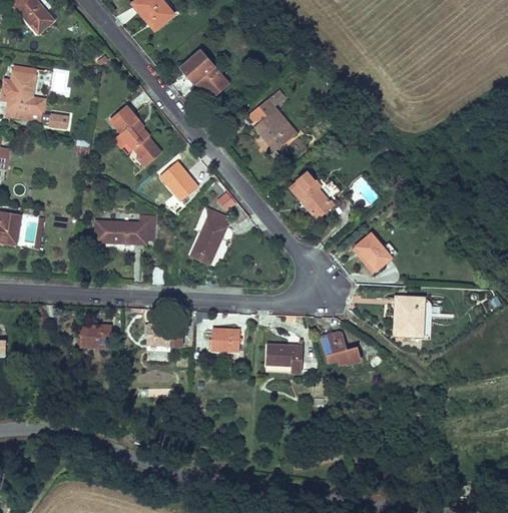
[(51,19),(34,0),(12,0),(19,8),(17,9),(36,32),(51,19)]
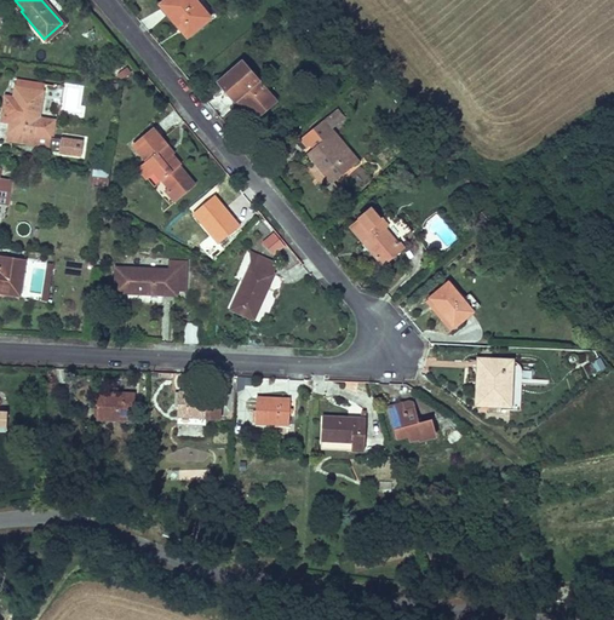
[(216,15),(202,0),(167,0),(181,15),(177,17),(193,34),(216,15)]
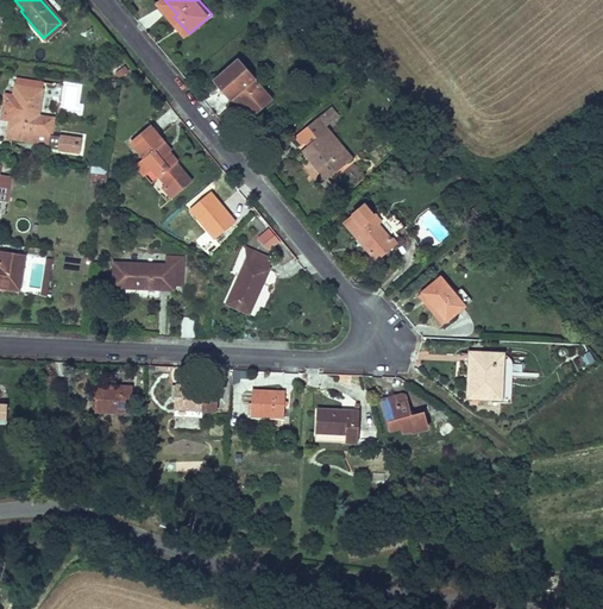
[(237,58),(213,77),(230,96),(233,93),(249,111),(268,94),(237,58)]
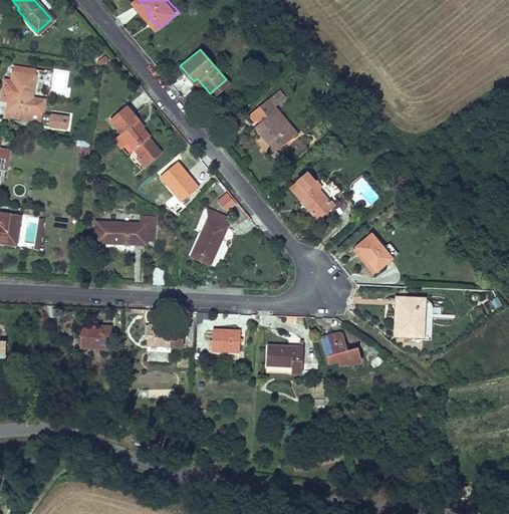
[(109,54),(101,60),(105,66),(113,59),(109,54)]
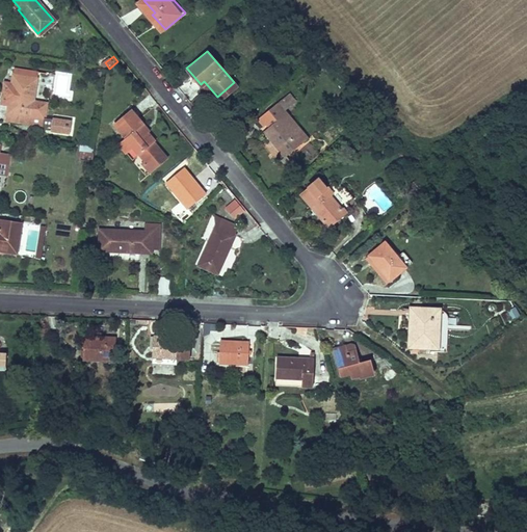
[(38,76),(18,73),(16,87),(8,86),(5,109),(12,110),(9,126),(57,133),(59,125),(49,123),(51,112),(52,99),(36,97),(38,76)]
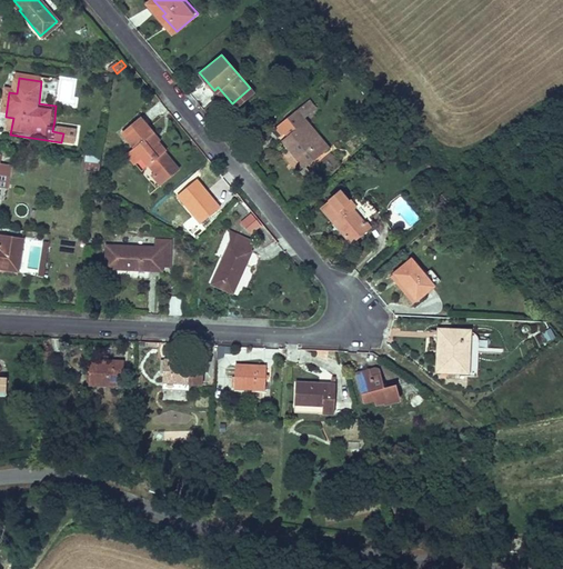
[(288,140),(295,149),(300,145),(317,163),(334,147),(300,107),(285,120),(293,129),(297,126),(300,129),(288,140)]
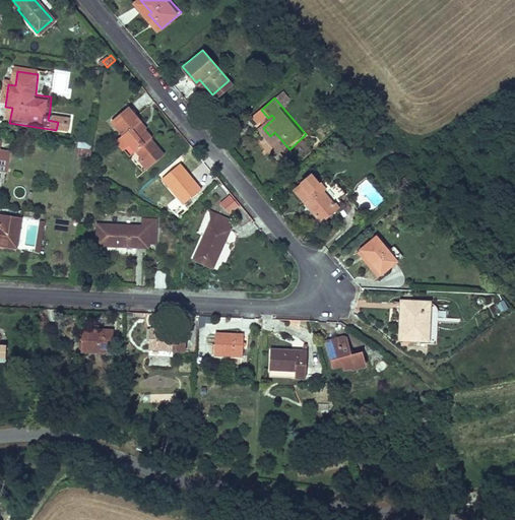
[(139,151),(152,140),(145,131),(148,129),(131,108),(113,122),(125,136),(119,140),(128,152),(135,147),(139,151)]
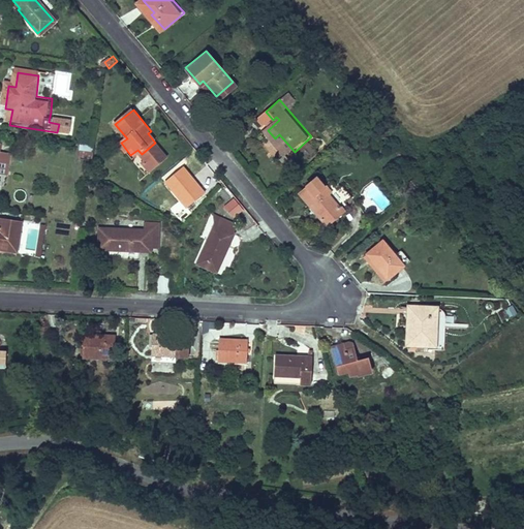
[(279,134),(275,138),(289,156),(295,152),(279,134)]
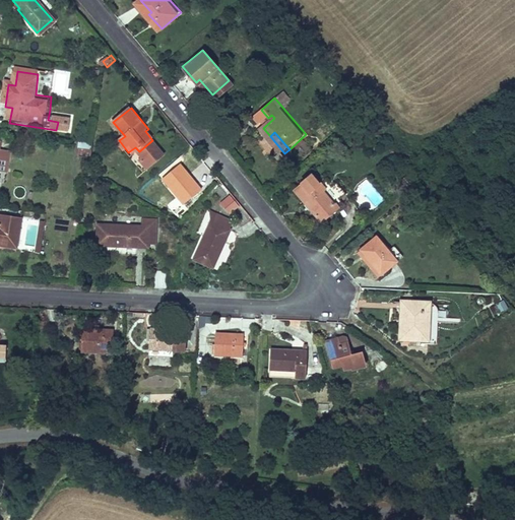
[(93,142),(78,140),(77,151),(92,153),(93,142)]
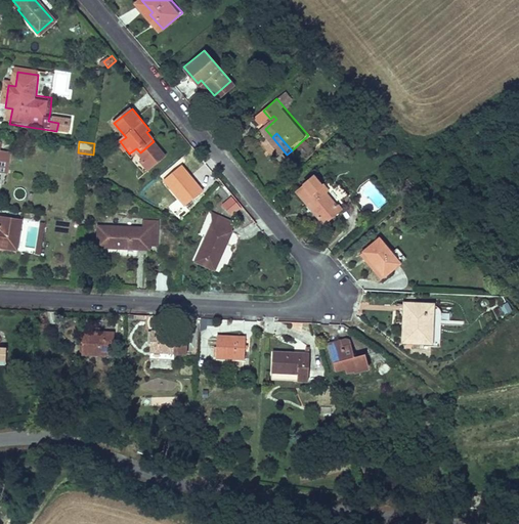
[(154,141),(140,153),(146,161),(161,149),(154,141)]
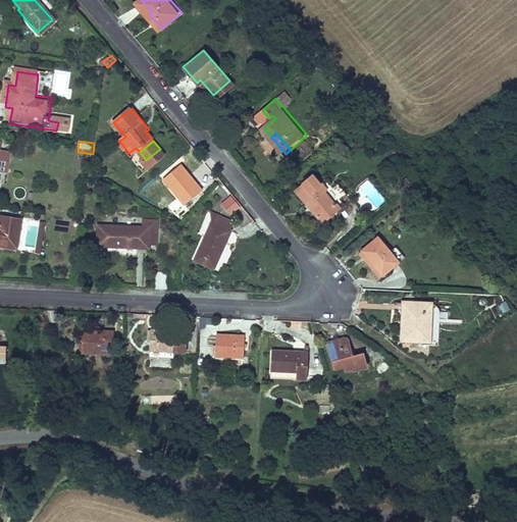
[(160,149),(146,160),(144,162),(145,164),(149,162),(154,169),(167,159),(160,149)]
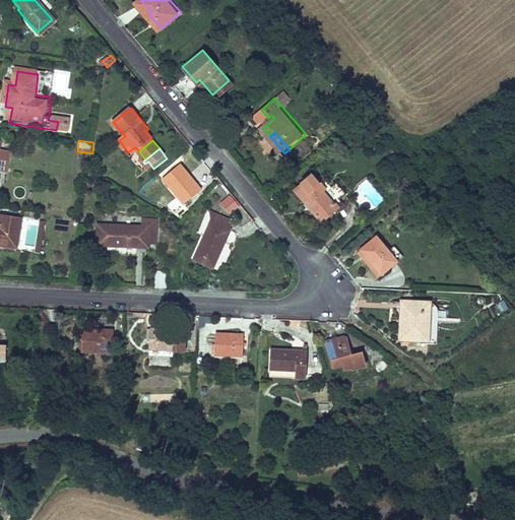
[(16,154),(2,152),(0,151),(0,172),(0,173),(13,175),(16,154)]
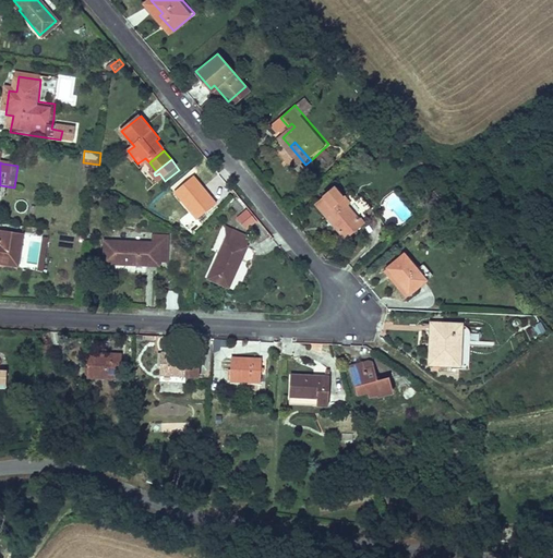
[(359,218),(368,211),(375,205),(364,192),(355,193),(353,194),(348,187),(345,190),(336,180),(325,189),(328,192),(319,199),(344,230),(346,229),(350,235),(365,225),(359,218)]
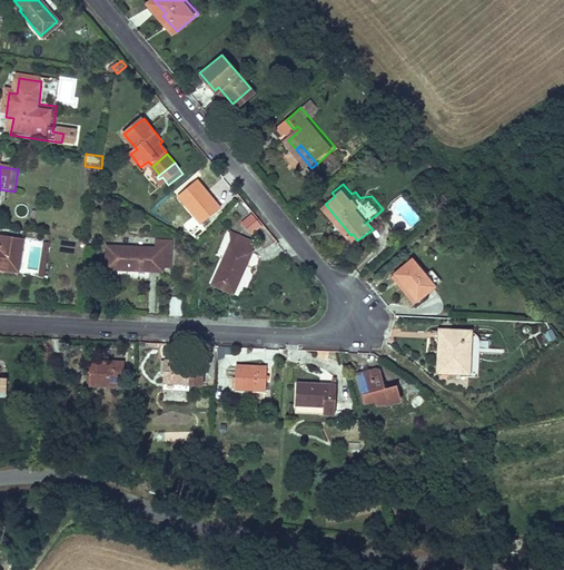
[(257,213),(246,222),(256,234),(267,226),(257,213)]
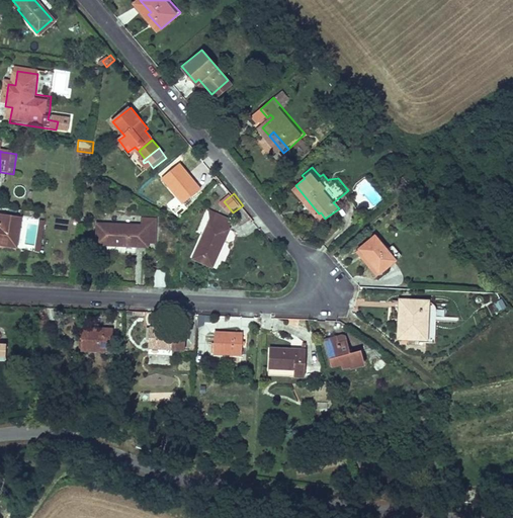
[(341,196),(333,202),(339,208),(346,203),(341,196)]
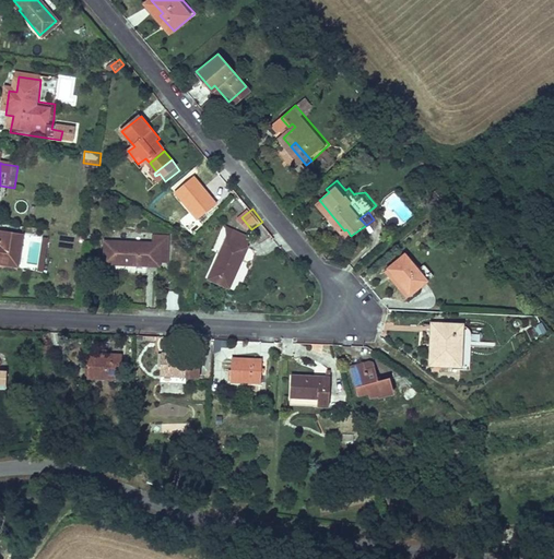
[(0,265),(16,269),(23,235),(0,229),(0,265)]
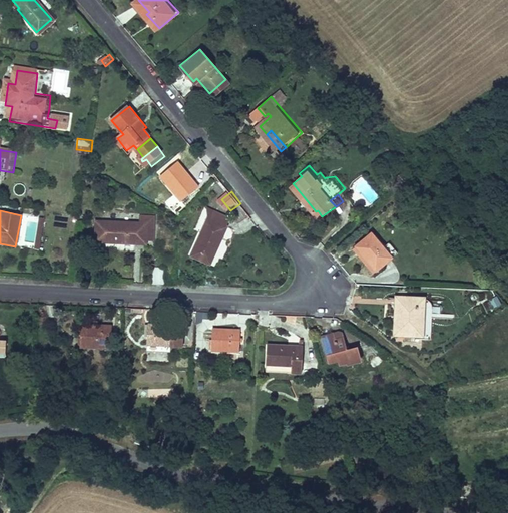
[(208,268),(220,241),(216,240),(222,229),(227,220),(211,212),(206,222),(205,221),(189,259),(208,268)]
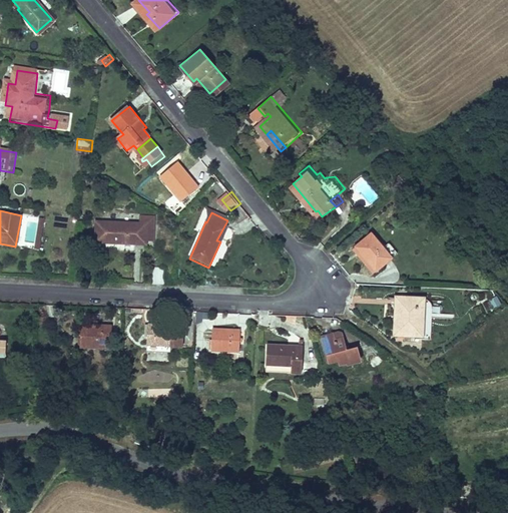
[(146,239),(149,215),(141,214),(140,224),(108,220),(106,241),(136,244),(137,238),(146,239)]
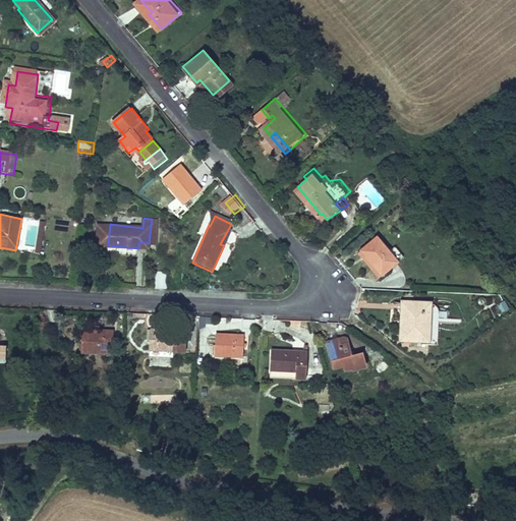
[(152,219),(149,243),(157,244),(160,220),(152,219)]
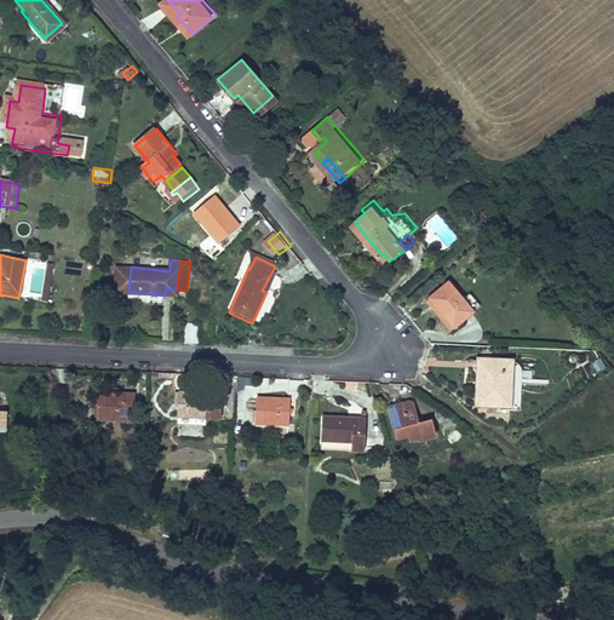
[(49,264),(40,304),(47,305),(56,267),(49,264)]
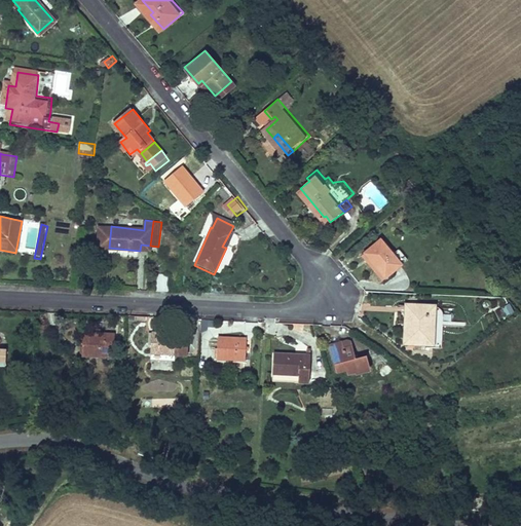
[(228,235),(222,247),(226,248),(231,236),(228,235)]
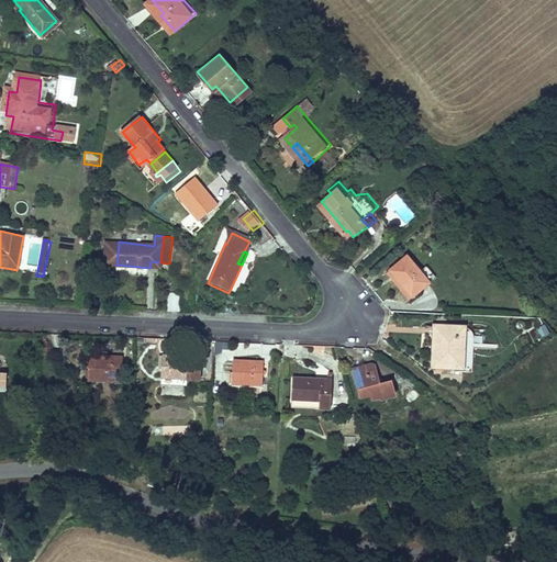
[(414,301),(439,277),(433,269),(430,271),(411,251),(388,272),(414,301)]
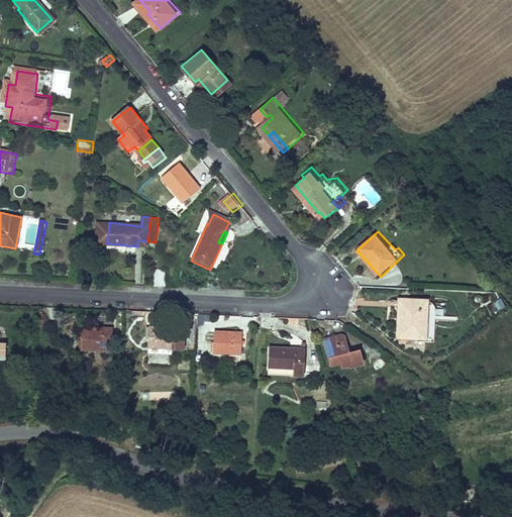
[(152,271),(152,288),(166,289),(167,271),(152,271)]
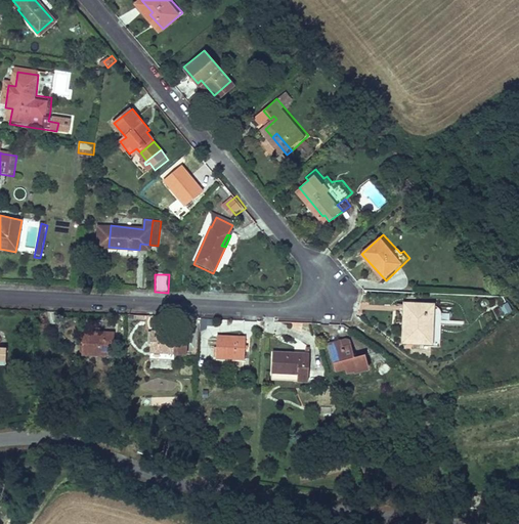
[(437,300),(413,299),(413,310),(437,310),(437,300)]
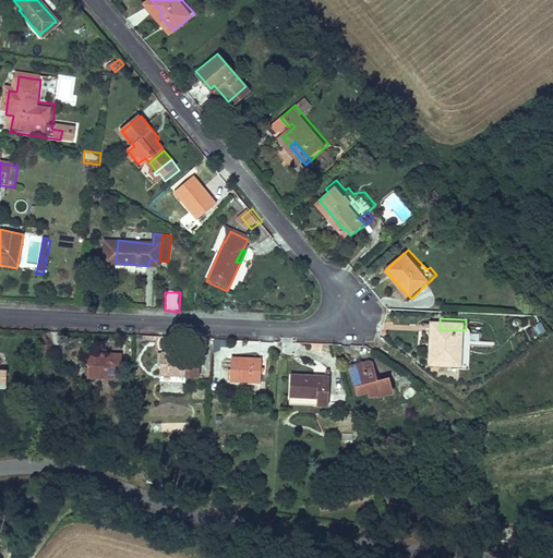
[(466,330),(440,330),(439,344),(434,343),(434,362),(445,362),(445,368),(457,368),(457,363),(465,363),(466,343),(473,343),(473,335),(473,331),(472,329),(472,328),(471,326),(470,324),(468,322),(466,319),(466,330)]
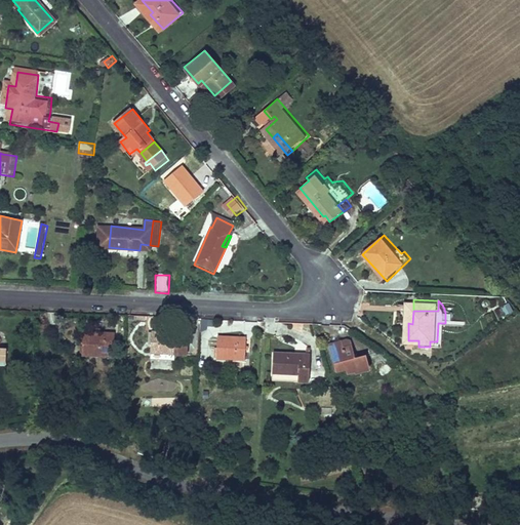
[(512,301),(505,306),(511,315),(518,311),(512,301)]
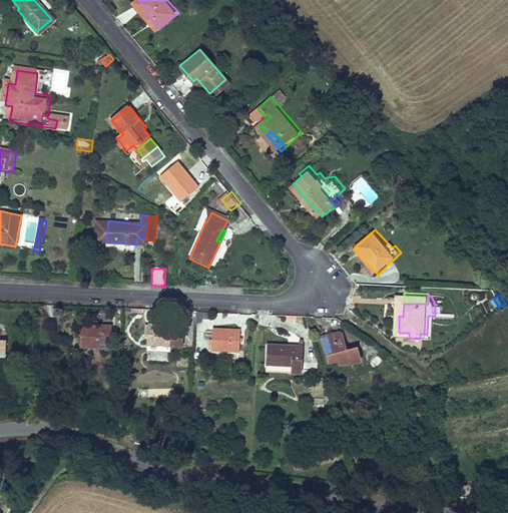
[(109,327),(78,326),(77,347),(108,349),(109,327)]
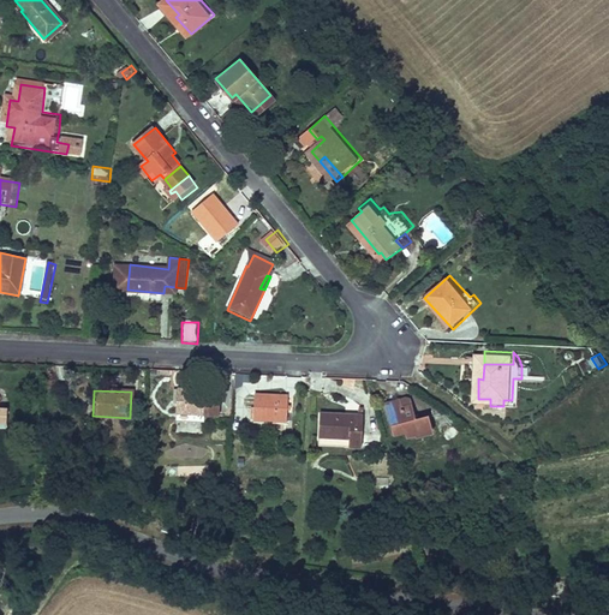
[(220,392),(177,390),(177,415),(203,416),(203,405),(220,405),(220,392)]
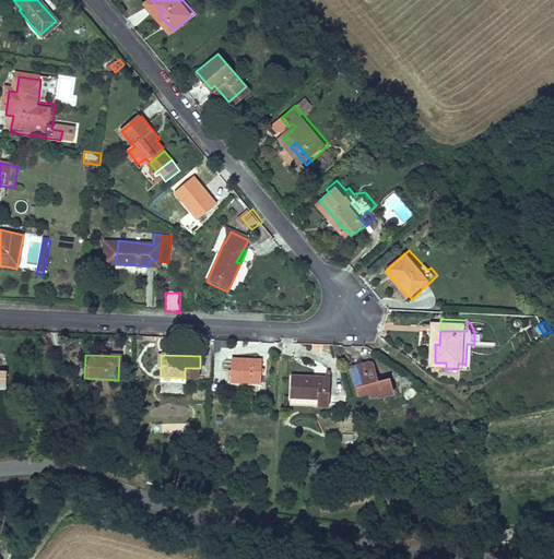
[(372,357),(350,364),(356,390),(366,387),(367,390),(375,388),(375,390),(389,387),(386,372),(376,375),(372,357)]
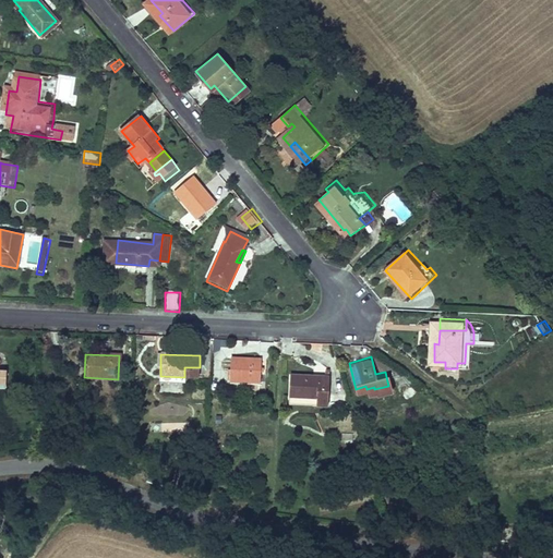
[(266,360),(232,359),(230,380),(260,381),(261,373),(266,373),(266,360)]
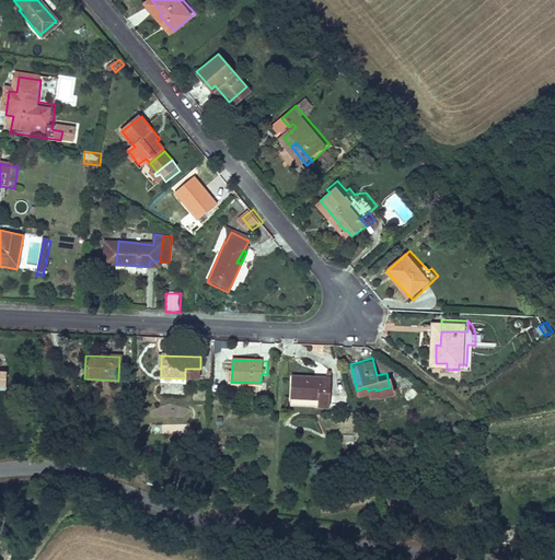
[(185,369),(185,378),(200,378),(200,369),(185,369)]
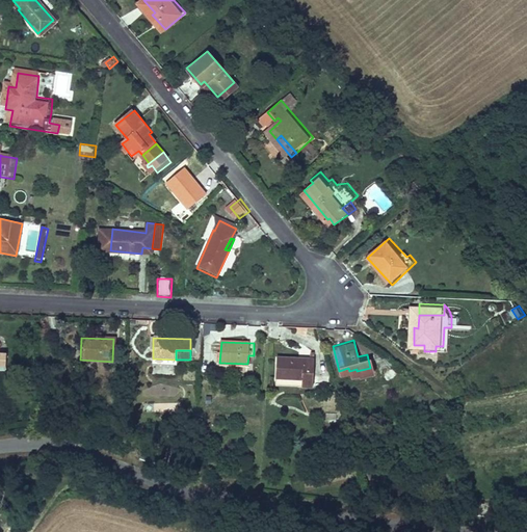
[(279,357),(278,379),(304,379),(302,387),(313,387),(314,358),(279,357)]
